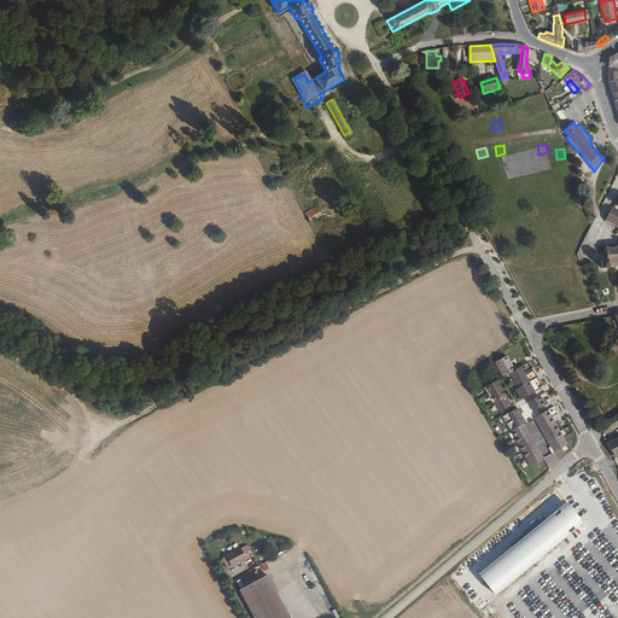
[(487,161),(477,163),(479,173),(490,170),(487,161)]
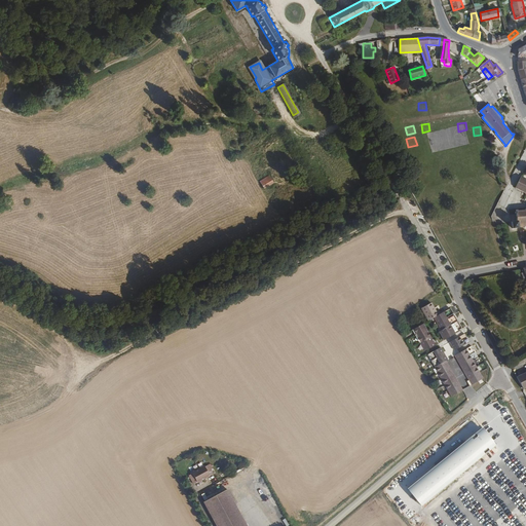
[(448,150),(456,148),(454,141),(446,143),(448,150)]
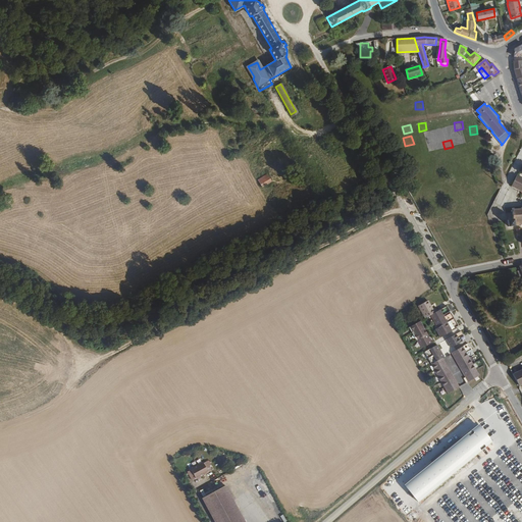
[(460,149),(461,156),(468,155),(467,148),(460,149)]
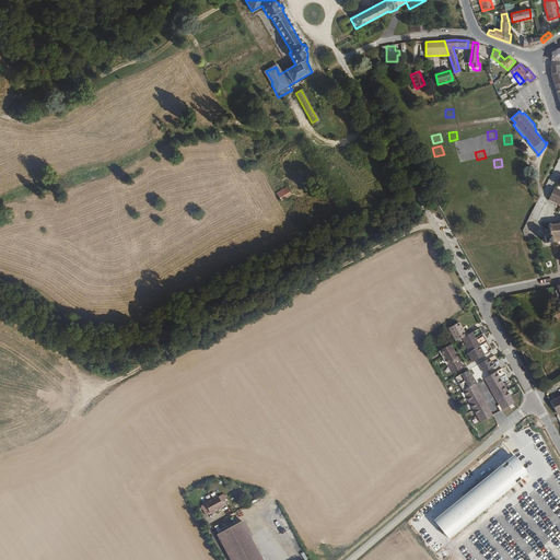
[(458,173),(461,181),(469,178),(467,171),(458,173)]
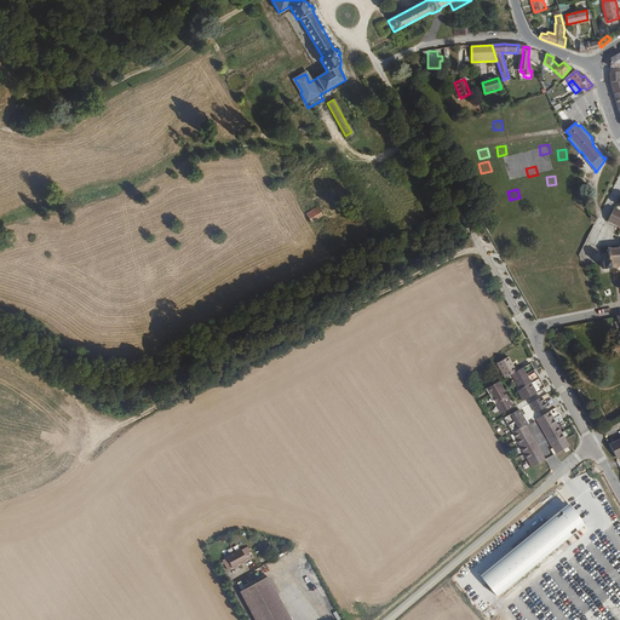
[(526,194),(528,202),(538,200),(534,191),(526,194)]
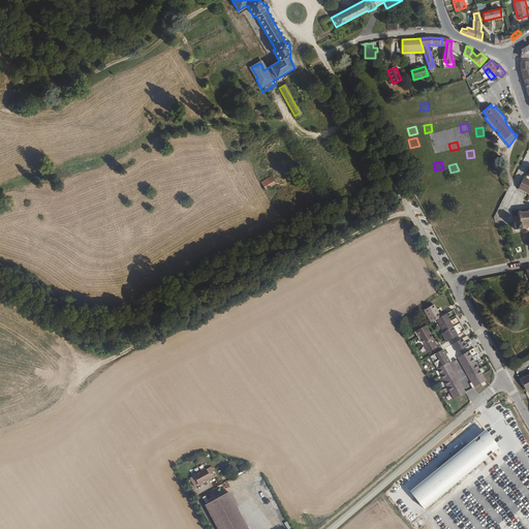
[(528,180),(524,178),(519,189),(528,193),(528,180)]
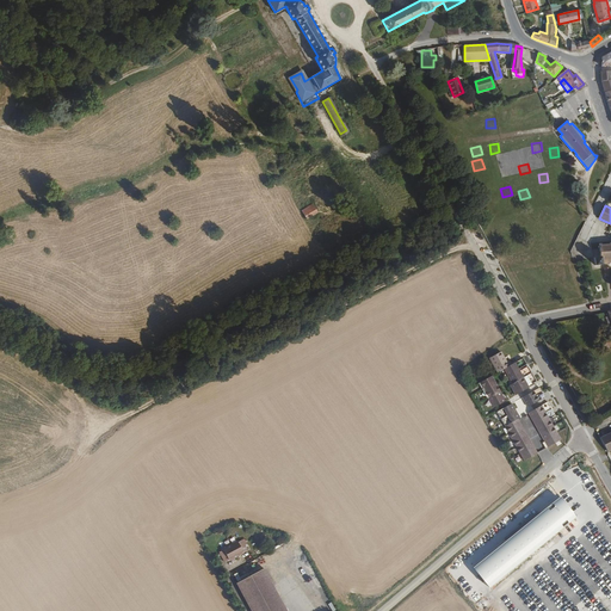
[(314,209),(303,215),(306,218),(316,214),(314,209)]
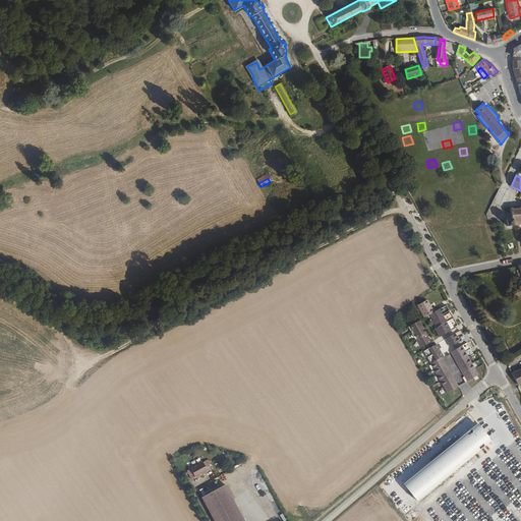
[(511,211),(511,212),(512,219),(507,220),(508,227),(516,225),(516,224),(519,224),(519,225),(520,225),(520,224),(520,223),(520,207),(520,210),(517,210),(517,208),(515,208),(515,210),(514,210),(514,208),(511,208),(511,210),(510,210),(510,211),(511,211)]
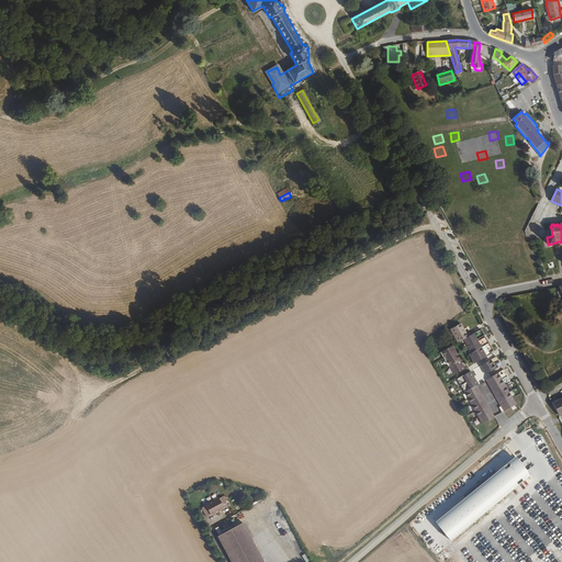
[(460,339),(454,327),(445,333),(451,345),(454,343),(460,339)]
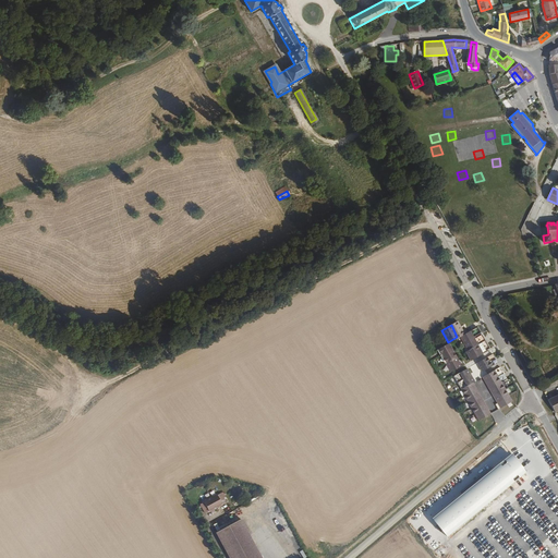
[(475,336),(472,329),(457,337),(451,340),(459,354),(480,343),(476,337),(468,342),(466,340),(475,336)]
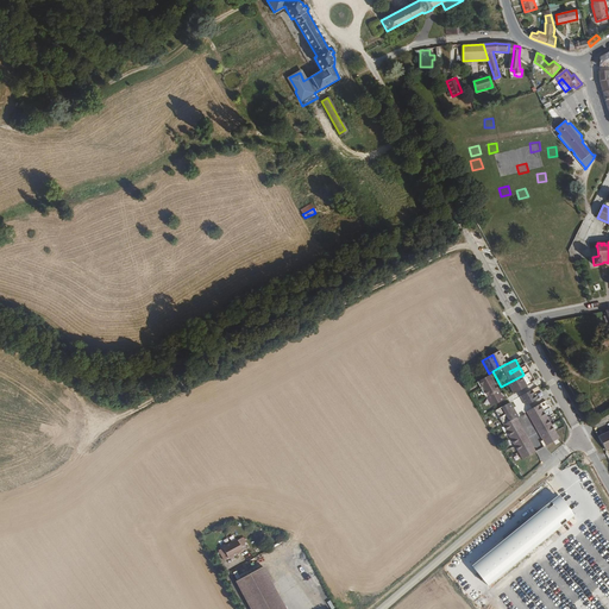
[(528,382),(523,375),(501,387),(506,397),(519,389),(519,388),(528,382)]
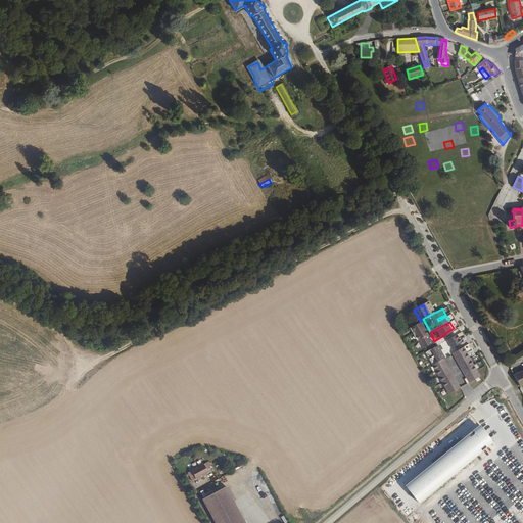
[(414,324),(406,329),(412,342),(421,337),(414,324)]
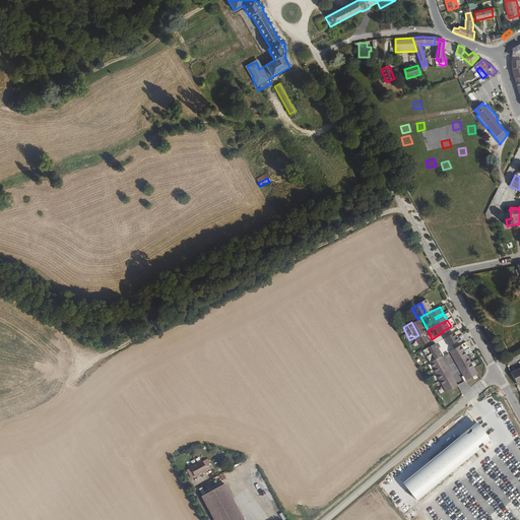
[(458,339),(455,334),(453,331),(439,340),(443,347),(458,339)]
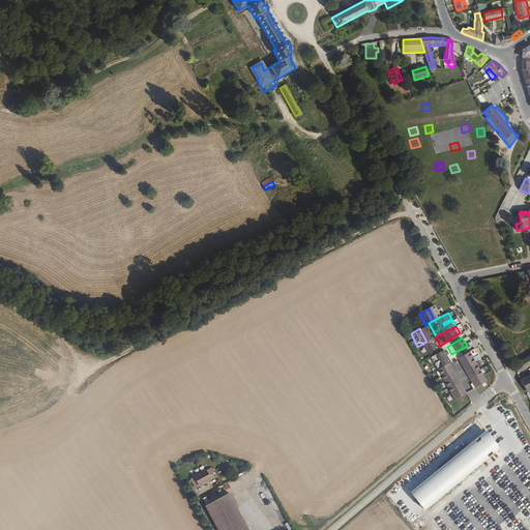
[(427,342),(417,347),(421,355),(431,350),(427,342)]
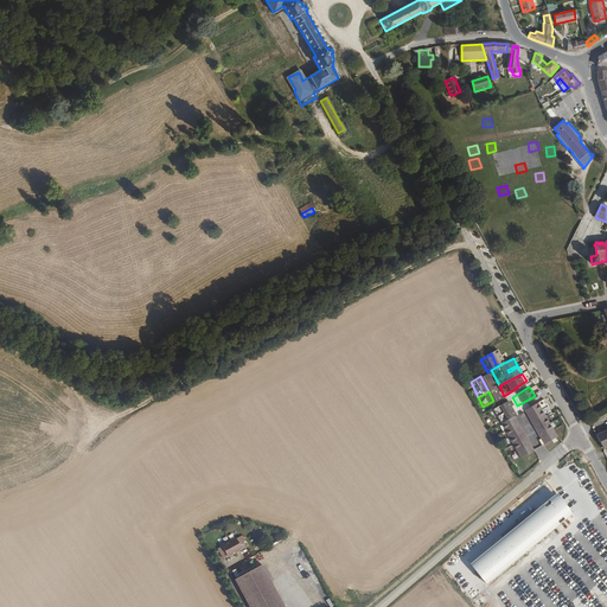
[(545,416),(538,402),(531,406),(540,421),(545,416)]
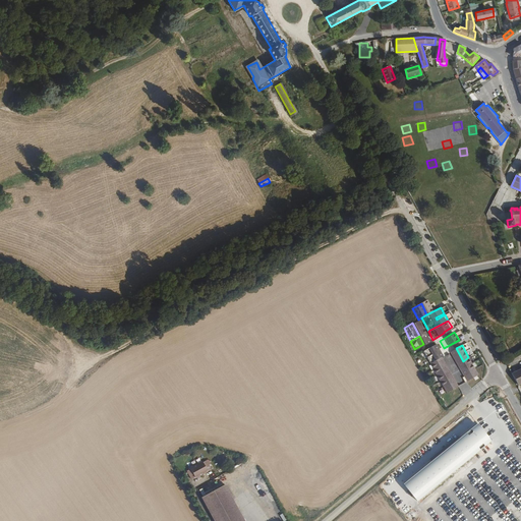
[(417,353),(424,365),(436,359),(437,358),(430,346),(417,353)]
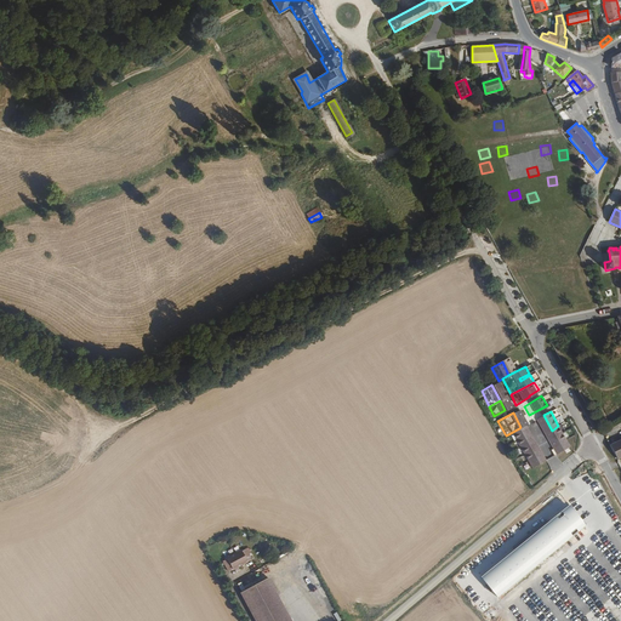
[(552,431),(543,415),(530,422),(547,453),(545,454),(547,459),(563,450),(552,431)]
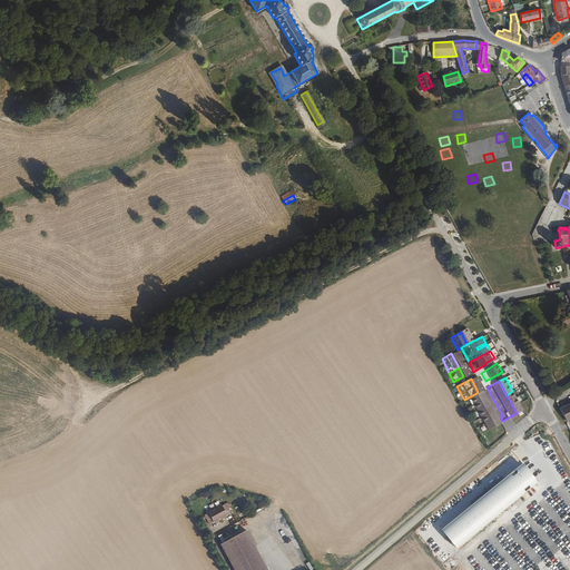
[(477,393),(494,425),(502,421),(500,416),(502,415),(487,387),(478,392),(477,393)]
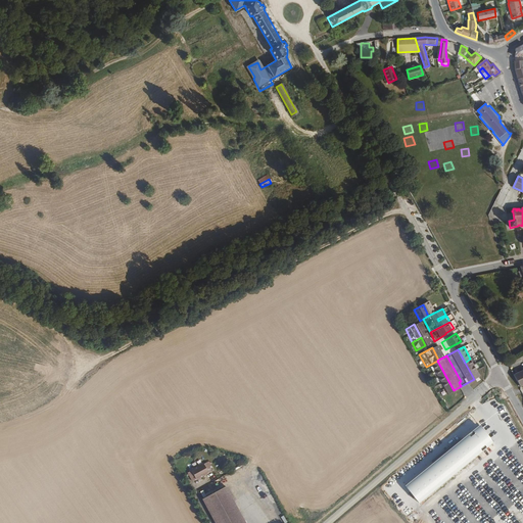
[(437,361),(426,367),(442,396),(454,390),(437,361)]
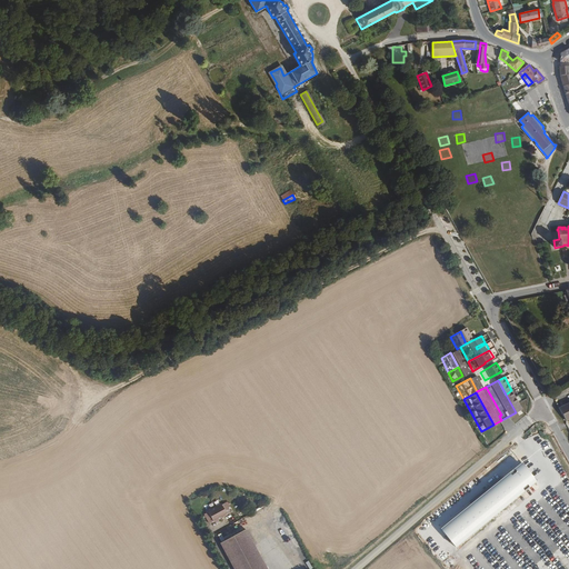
[(568,402),(559,408),(566,421),(568,419),(568,402)]
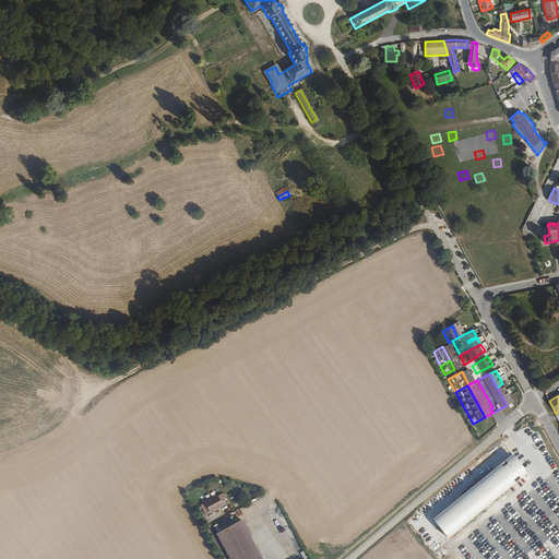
[(511,458),(433,521),(448,538),(525,475),(511,458)]
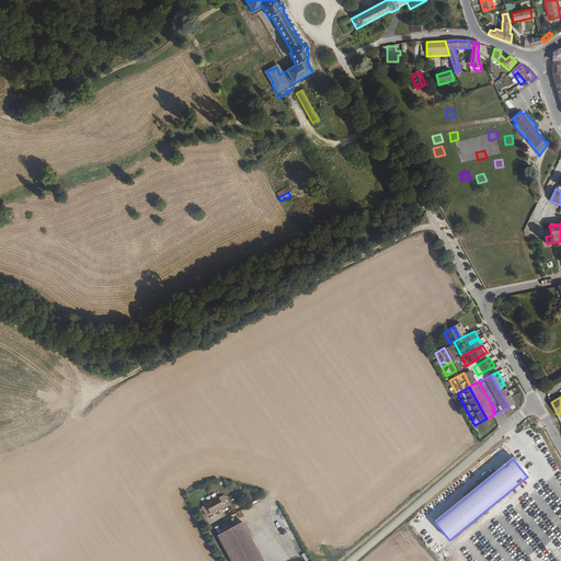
[(218,496),(204,504),(205,505),(202,506),(206,515),(209,514),(210,515),(224,508),(222,506),(226,504),(221,496),(218,497),(218,496)]
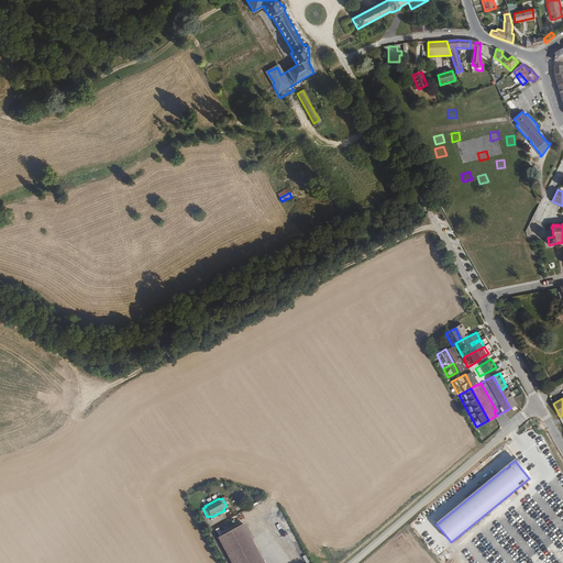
[(218,537),(232,562),(264,562),(243,522),(218,537)]
